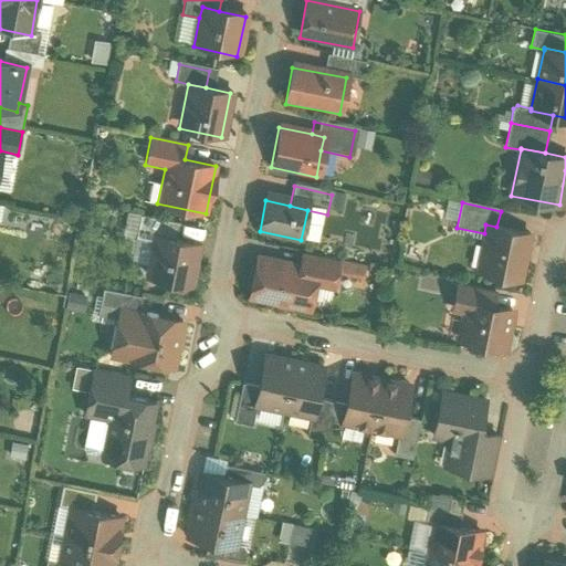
[(156,236),(170,239),(174,224),(139,218),(135,239),(154,243),(156,236)]
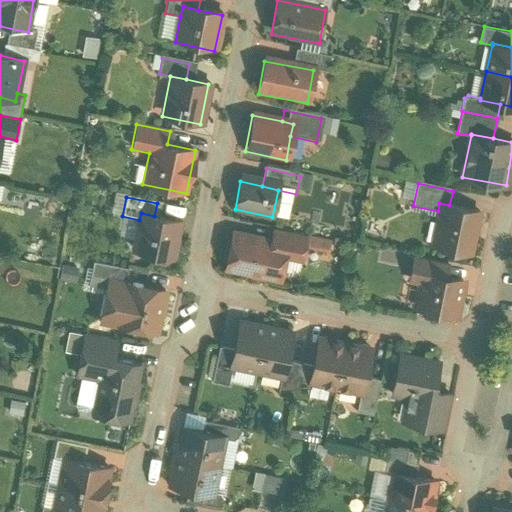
[(449,205),(439,203),(438,211),(430,247),(470,255),(479,211),(449,205)]
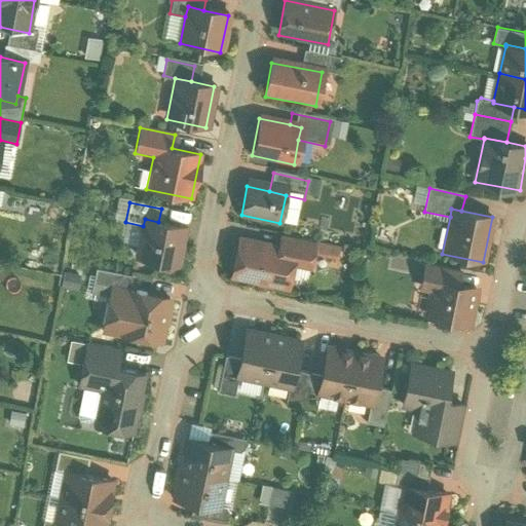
[(158,222),(145,219),(143,226),(136,260),(178,268),(186,227),(158,222)]
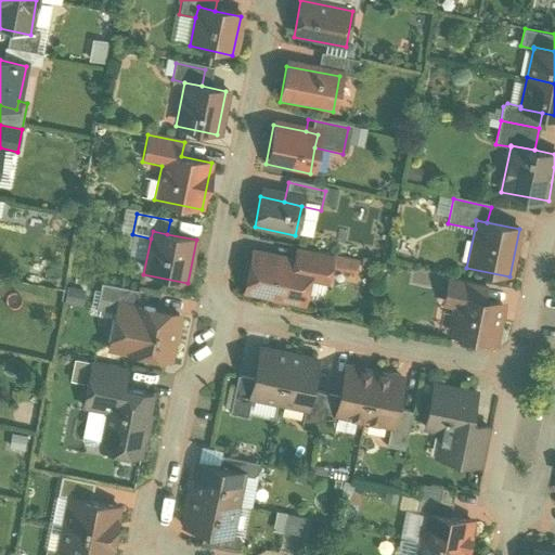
[(288,265),(249,257),(242,296),(304,308),(309,280),(327,284),(333,259),(292,250),(288,265)]
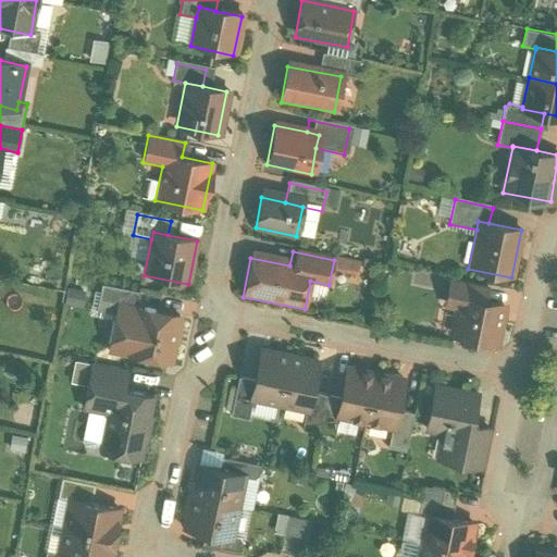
[(485,292),(446,284),(442,308),(456,311),(450,337),(495,347),(504,308),(483,304),(485,292)]
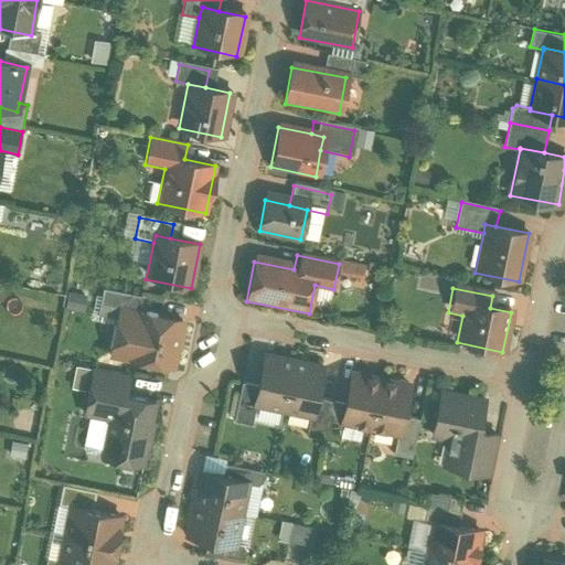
[(120,310),(135,312),(138,300),(102,292),(96,317),(117,322),(120,310)]
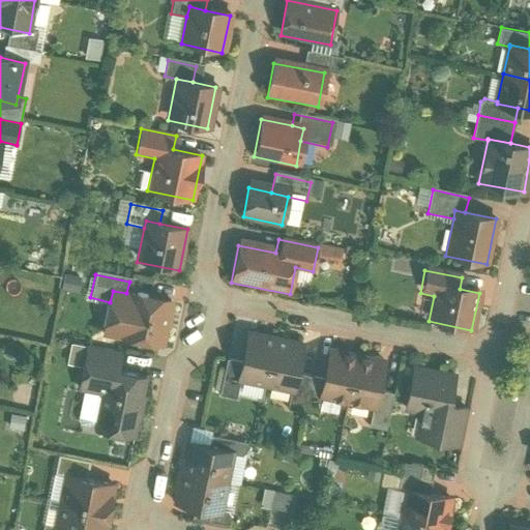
[(126,293),(113,291),(110,302),(102,335),(163,349),(173,303),(126,293)]
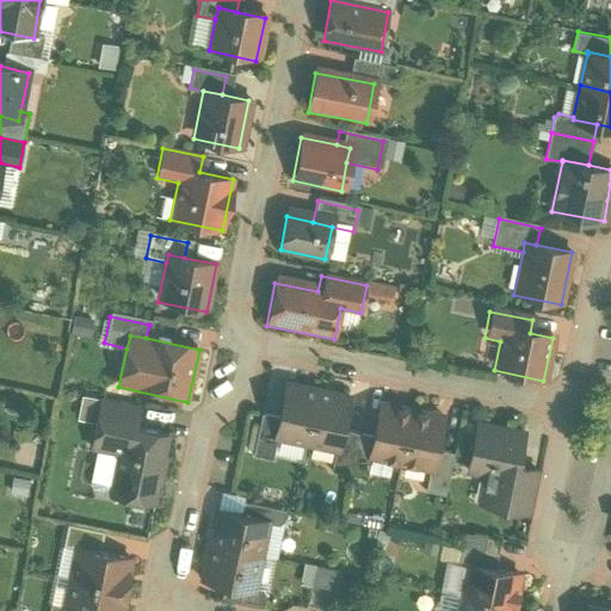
[(275,439),(307,445),(316,396),(284,390),(275,439)]
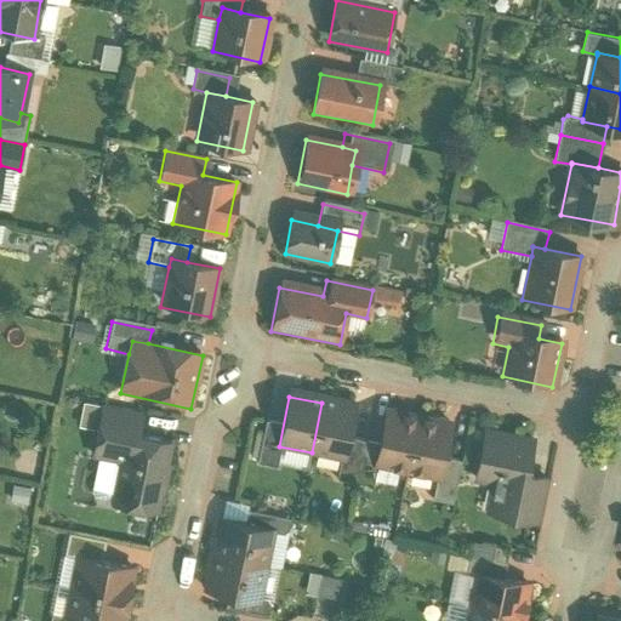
[(352,408),(322,403),(312,453),(342,459),(352,408)]
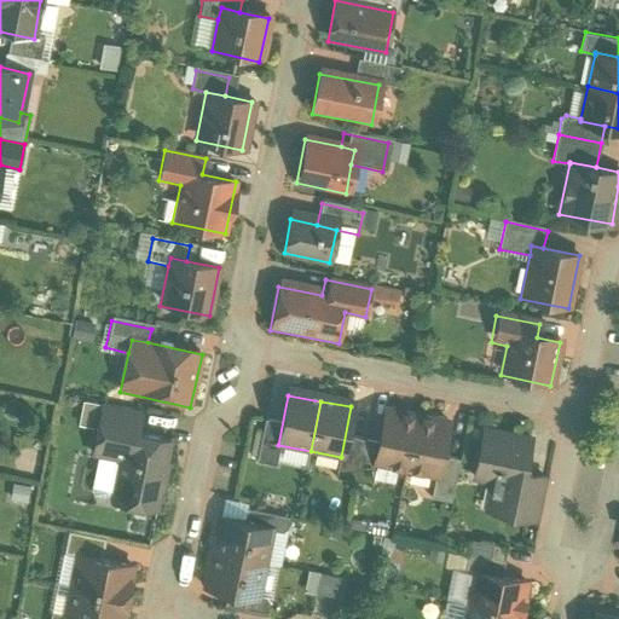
[(148,417),(102,408),(92,457),(119,462),(111,501),(157,510),(171,441),(144,437),(148,417)]
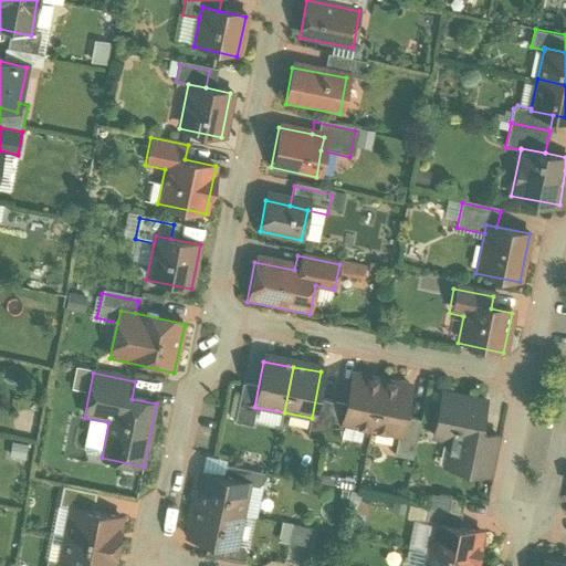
[(341,427),(371,433),(380,383),(352,376),(341,427)]
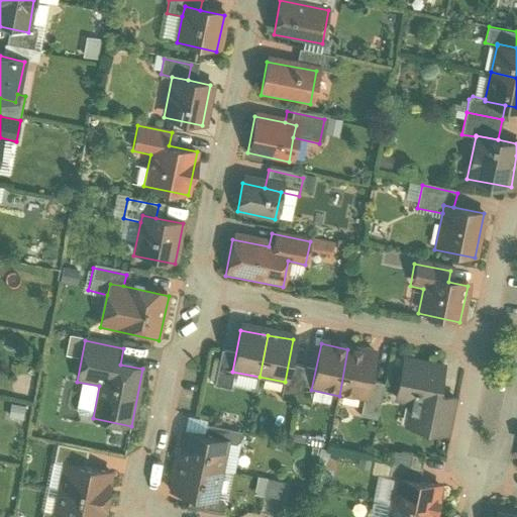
[(373,354),(347,349),(339,396),(363,401),(367,382),(373,354)]
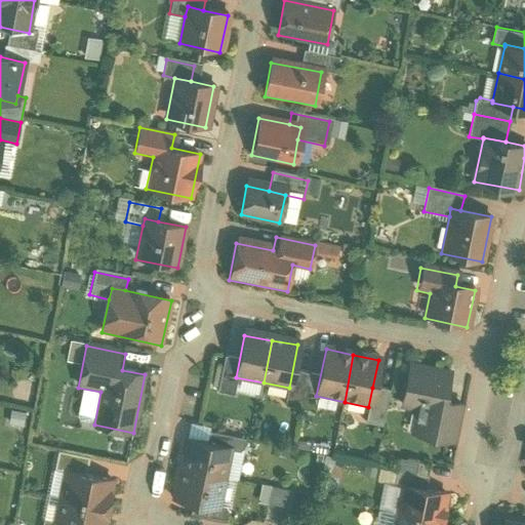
[(448,373),(410,365),(401,406),(416,409),(412,432),(454,441),(462,402),(443,398),(448,373)]
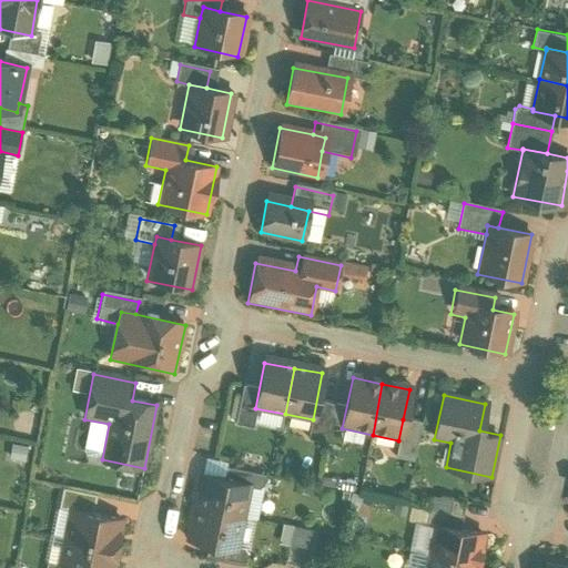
[(418,423),(403,419),(398,440),(395,456),(411,459),(418,423)]
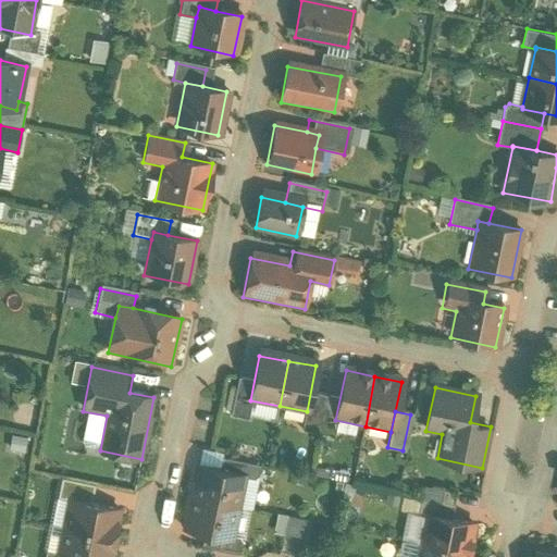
[(185,495),(237,507),(244,477),(190,467),(185,495)]
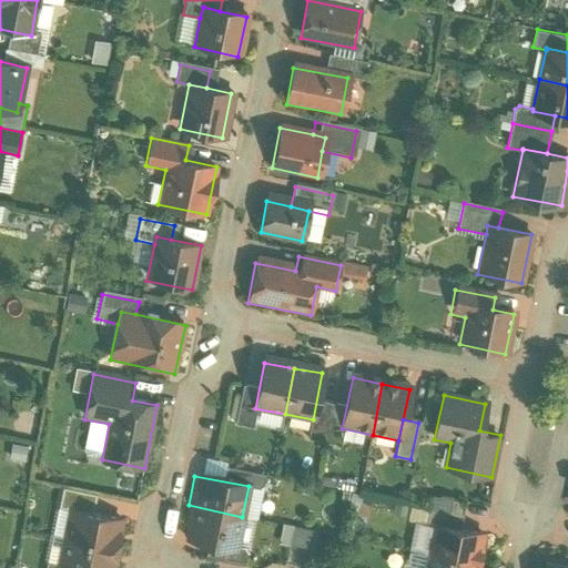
[(433,494),(430,505),(462,511),(464,501),(433,494)]
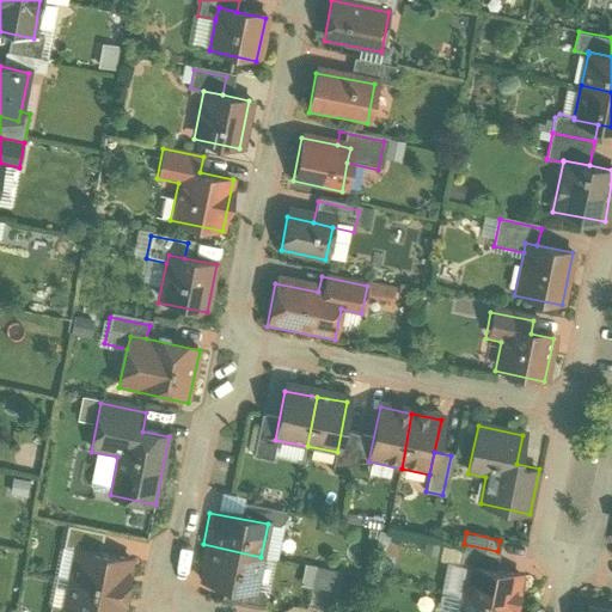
[(261,557),(203,544),(195,583),(254,595),(261,557)]
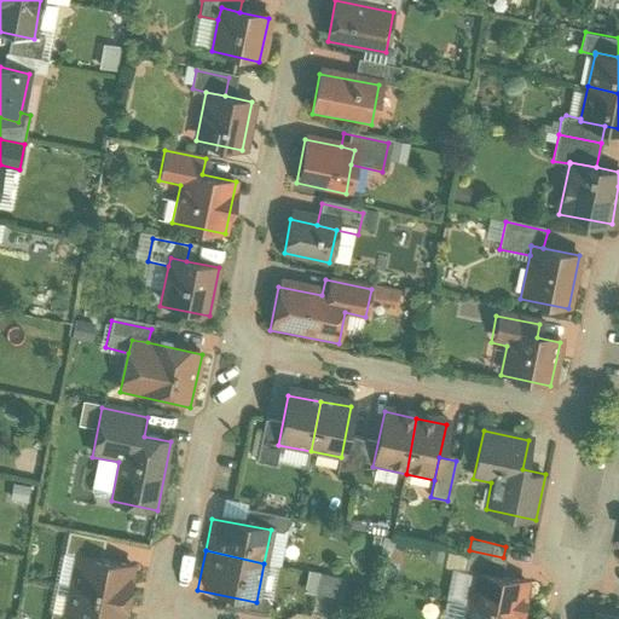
[(75,555),(68,584),(128,599),(134,568),(75,555)]
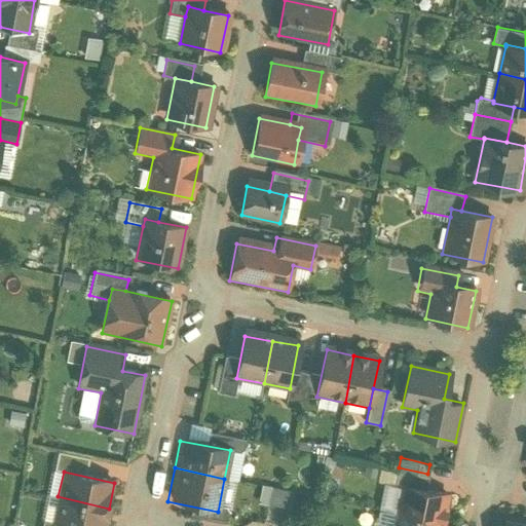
[(397,482),(390,511),(446,522),(452,493),(397,482)]
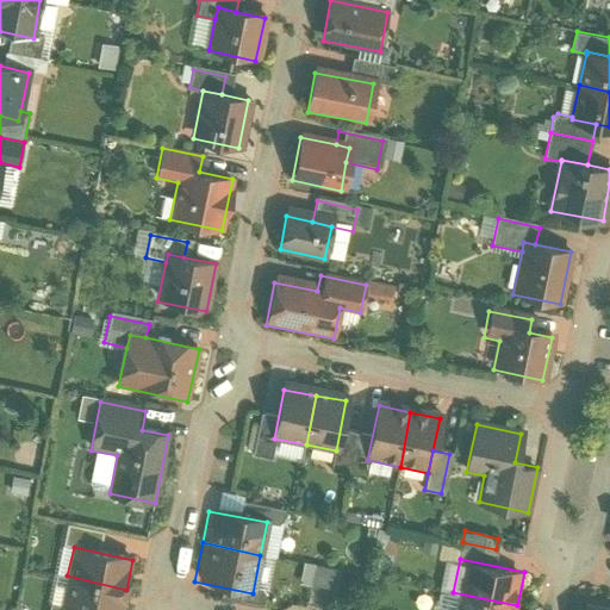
[(336,586),(338,567),(303,562),(300,582),(336,586)]
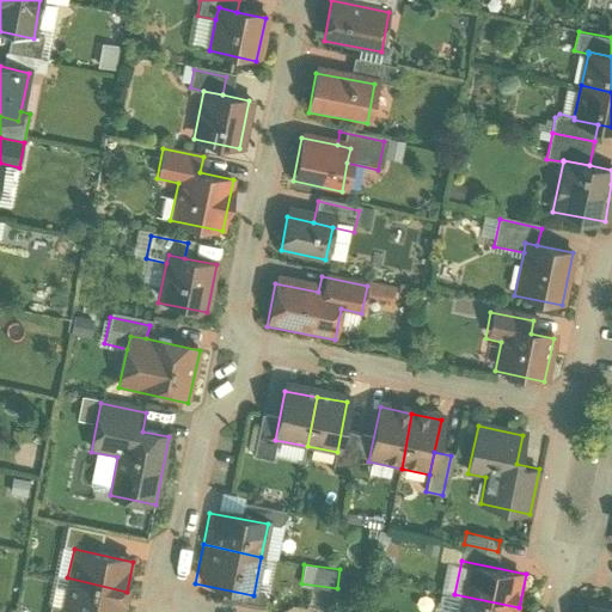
[(121,611),(127,592),(67,577),(61,607),(80,611),(121,611)]
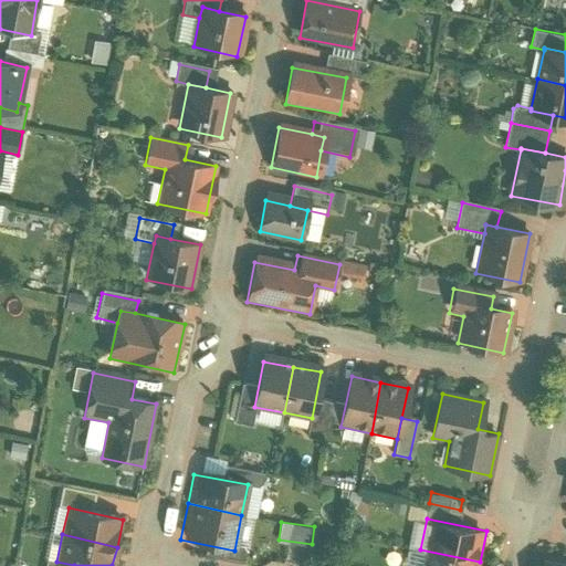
[(479,565),(480,562),(420,549),(417,565),(479,565)]
